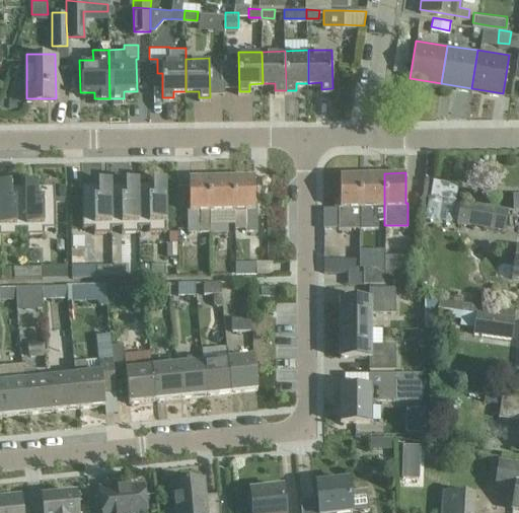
[(322,205),(322,226),(338,226),(350,226),(360,226),(360,225),(361,205),(361,204),(360,173),(340,173),(340,196),(335,196),(335,205),(322,205)]
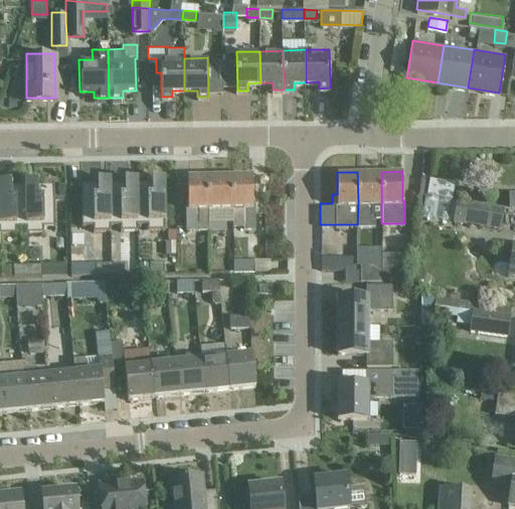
[(358,203),(357,223),(357,224),(374,224),(374,215),(381,215),(381,202),(381,172),(357,172),(358,202),(358,203)]
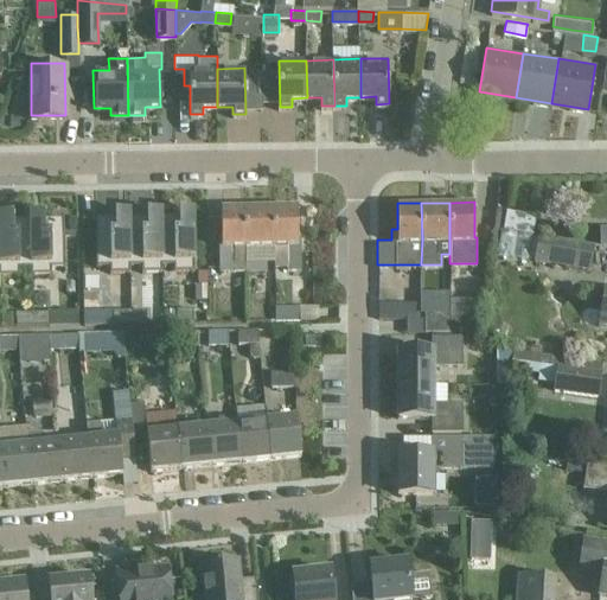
[(298,204),(273,205),(273,242),(273,256),(275,256),(275,265),(287,263),(287,267),(301,267),(300,240),(298,240),(298,204)]
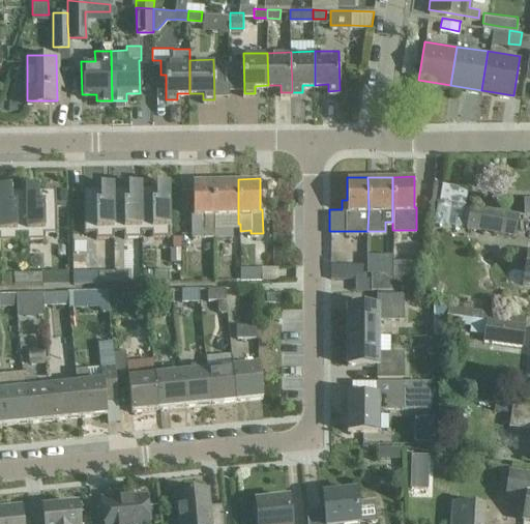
[(215,179),(194,179),(194,211),(192,211),(193,234),(204,234),(216,234),(216,224),(216,211),(215,179)]
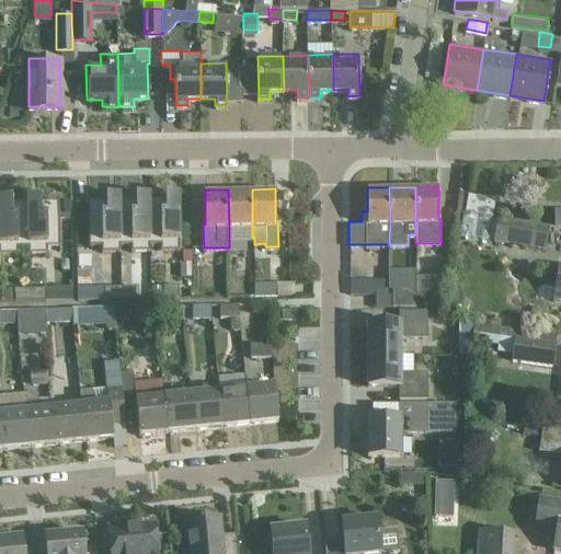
[(252,189),(228,189),(229,223),(252,223),(252,189)]
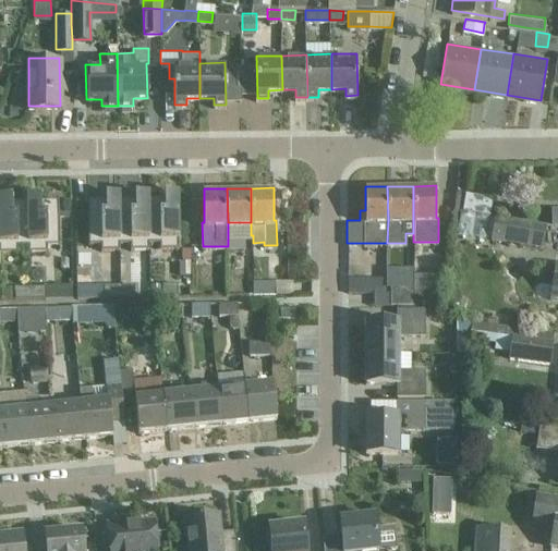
[(463,207),(489,212),(493,196),(466,191),(463,207)]
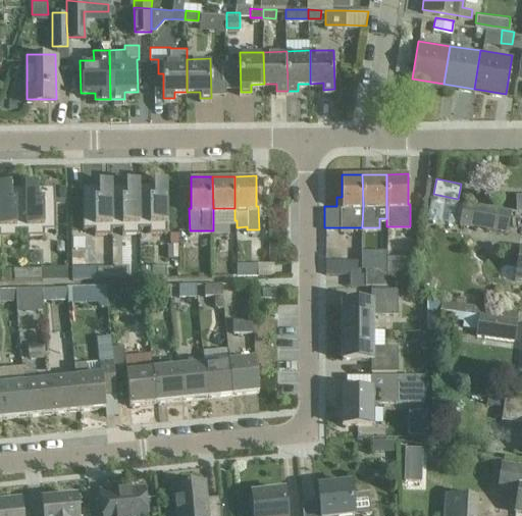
[(155,182),(138,183),(139,230),(139,224),(149,224),(149,230),(166,230),(165,186),(155,186),(155,182)]
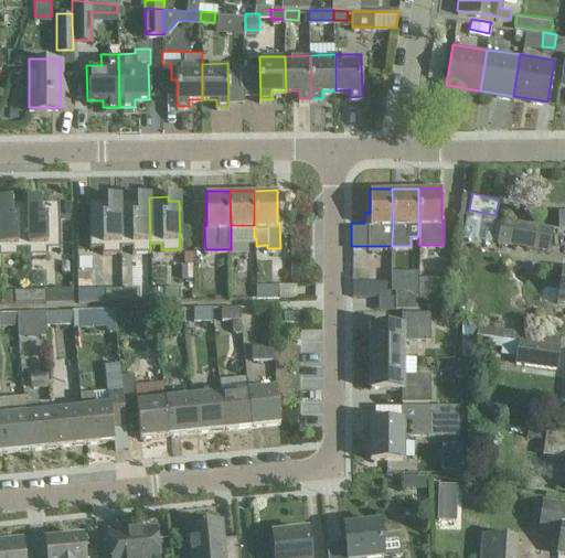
[(118,197),(88,199),(89,244),(102,244),(102,250),(119,250),(118,197)]
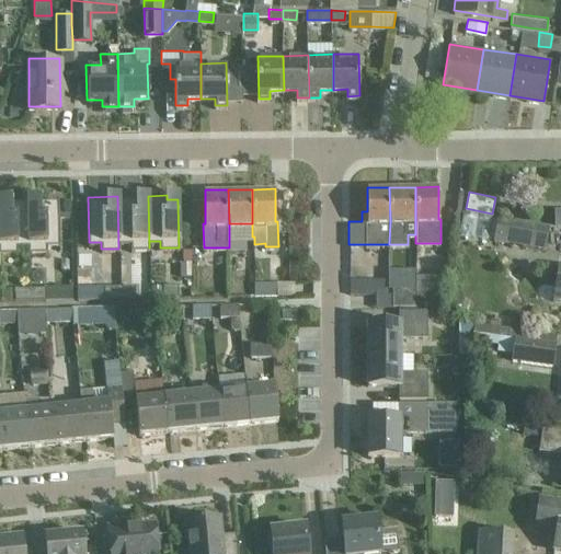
[(148,196),(117,196),(118,249),(119,249),(119,242),(130,242),(130,249),(149,247),(148,196)]
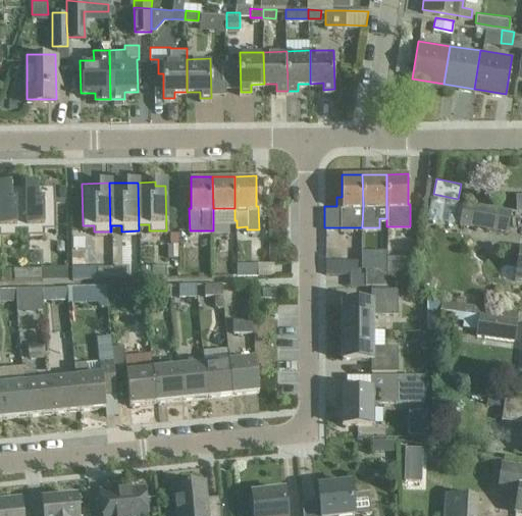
[(27,185),(28,233),(44,233),(44,226),(55,226),(54,184),(27,185)]
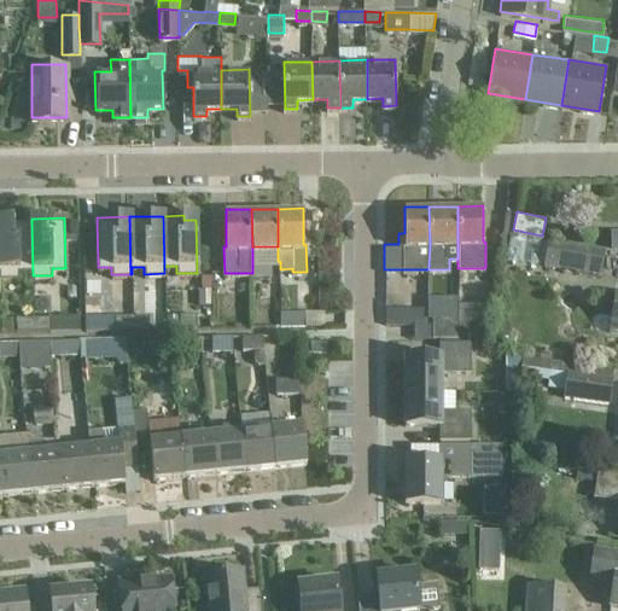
[(31,219),(0,219),(0,275),(19,275),(19,268),(30,268),(31,275),(33,275),(31,219)]
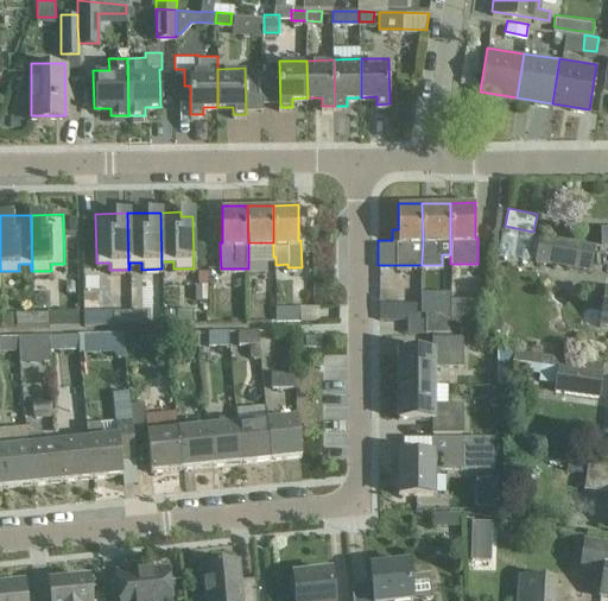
[(539,232),(534,257),(590,267),(595,242),(539,232)]
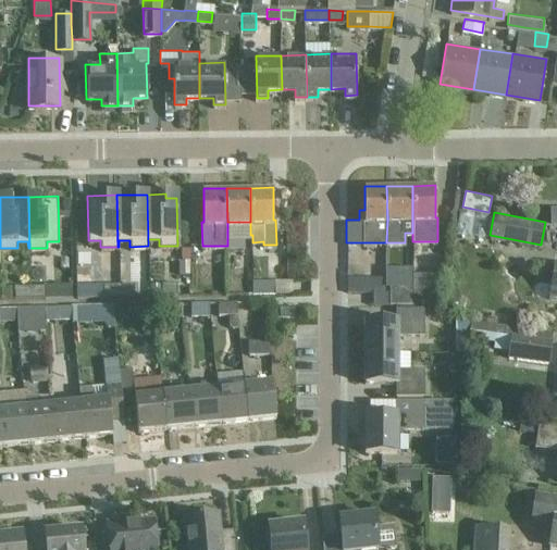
[(246,235),(227,235),(227,246),(246,246),(245,236),(246,235)]
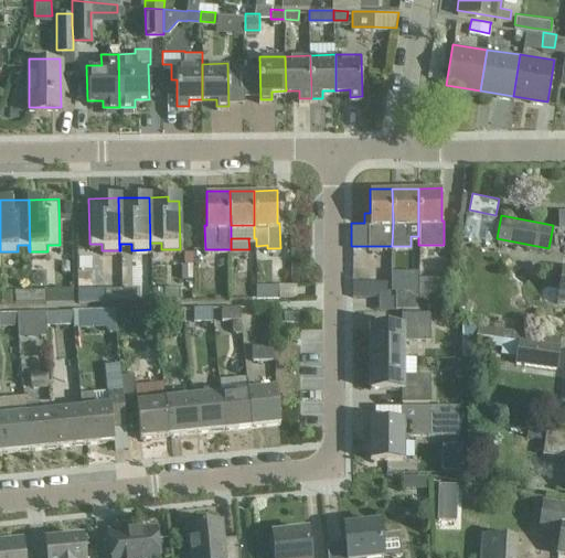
[(418,300),(395,300),(395,307),(418,306),(419,301),(446,300),(448,275),(418,275),(418,288),(418,300)]
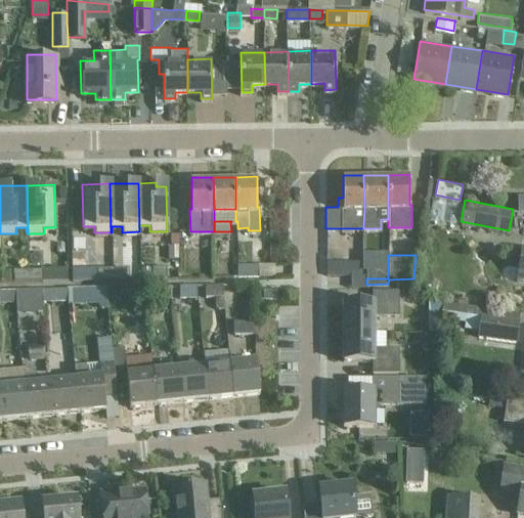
[(362,260),(326,261),(326,272),(350,271),(363,271),(362,260)]
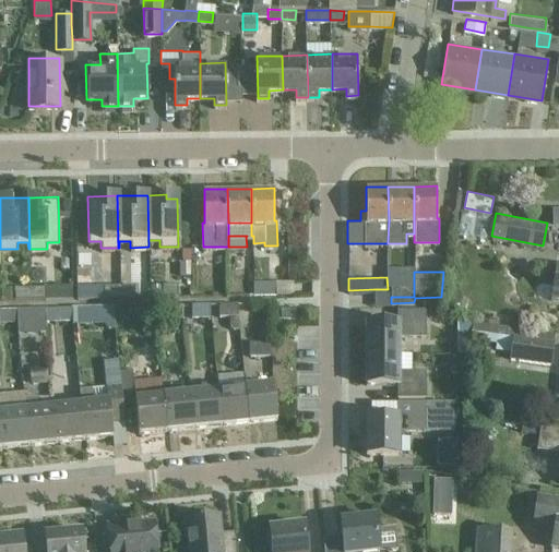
[(276,279),(253,279),(254,291),(276,290),(276,279)]
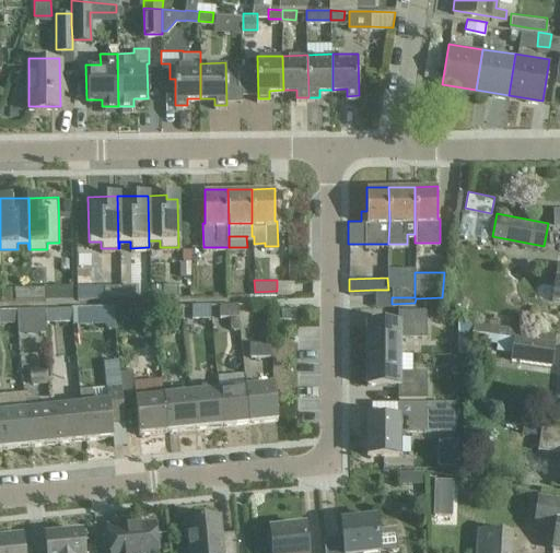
[(28,281),(13,281),(13,293),(28,293),(28,281)]
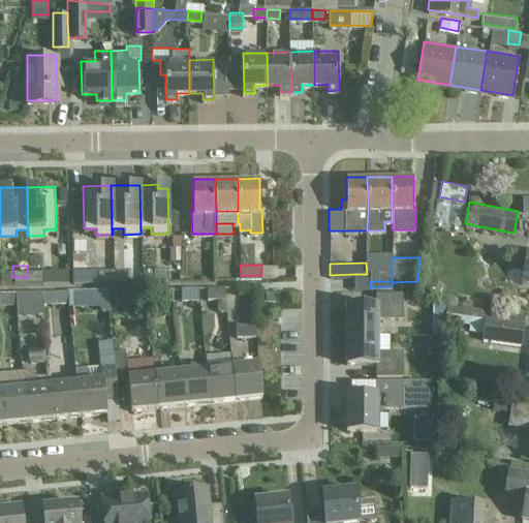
[(41,266),(27,266),(27,277),(42,277),(41,266)]
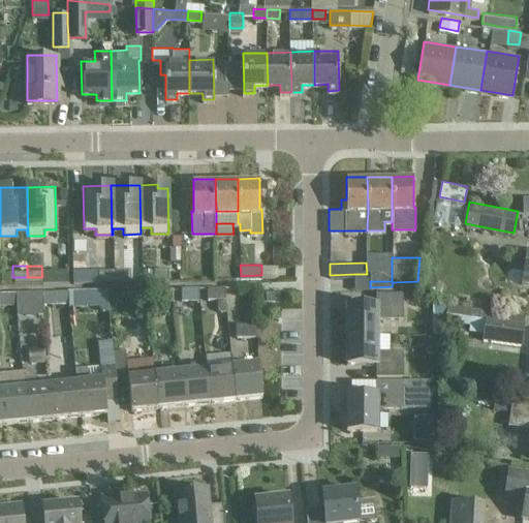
[(143,267),(143,277),(153,277),(153,267),(143,267)]
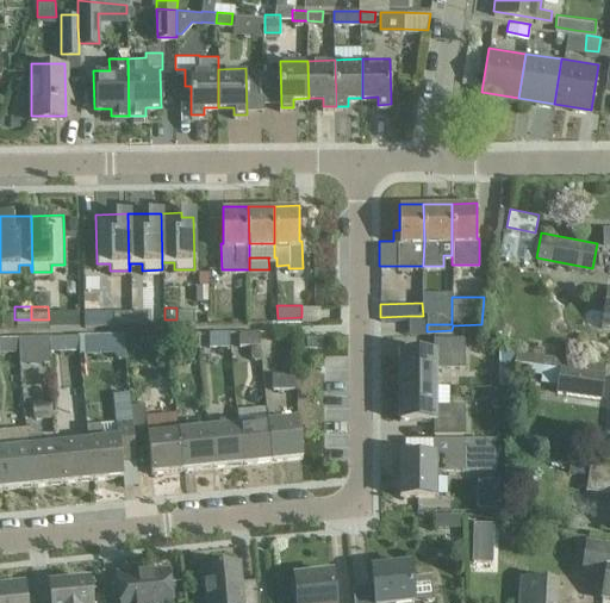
[(194,310),(178,310),(178,323),(194,323),(194,310)]
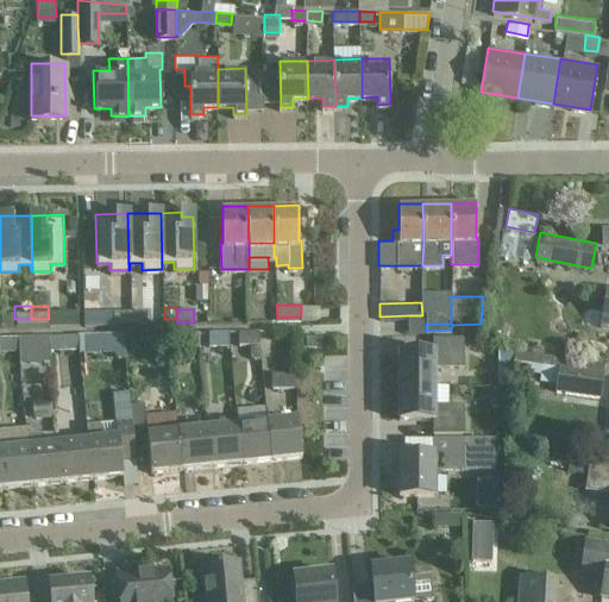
[(130,311),(113,311),(113,324),(130,324),(130,311)]
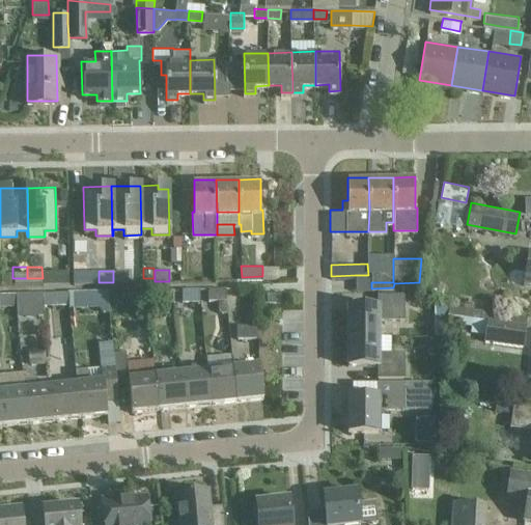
[(129,271),(113,271),(113,282),(129,282),(129,271)]
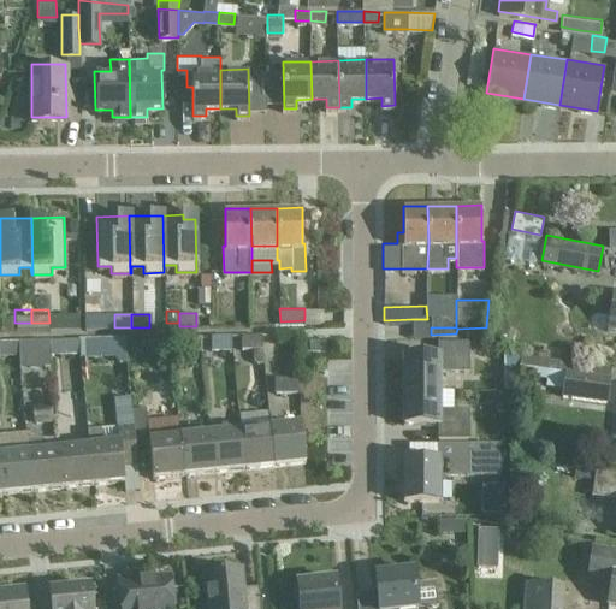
[(431,314),(431,327),(456,327),(456,314),(431,314)]
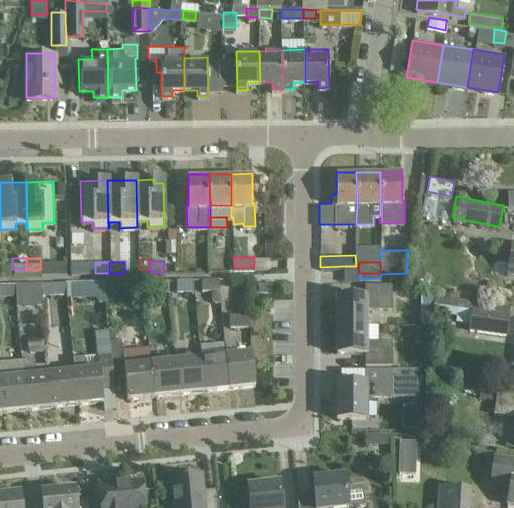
[(203,289),(218,288),(218,281),(217,276),(202,277),(203,289)]
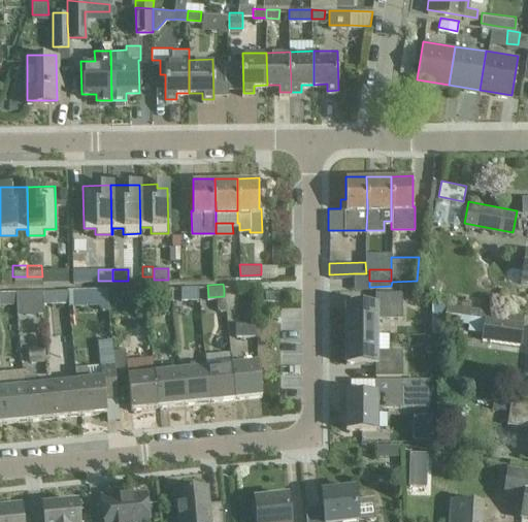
[(172,298),(172,285),(155,287),(155,299),(172,298)]
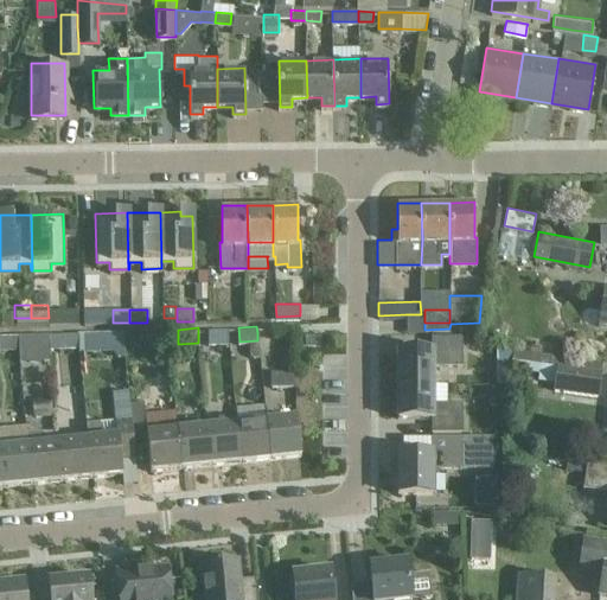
[(209,342),(228,342),(227,329),(209,329),(209,342)]
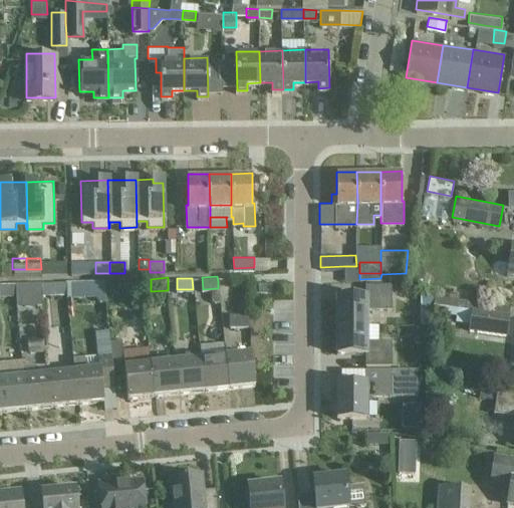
[(142,291),(142,279),(125,279),(125,291),(142,291)]
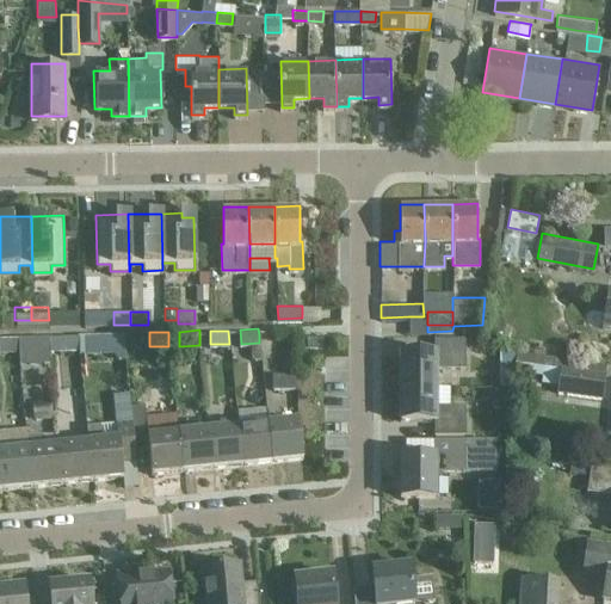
[(49,333),(29,334),(29,359),(50,359),(49,333)]
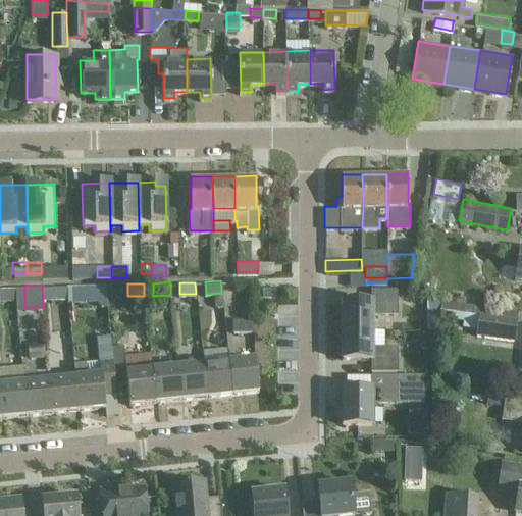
[(51,297),(67,297),(67,296),(67,285),(50,285),(51,297)]
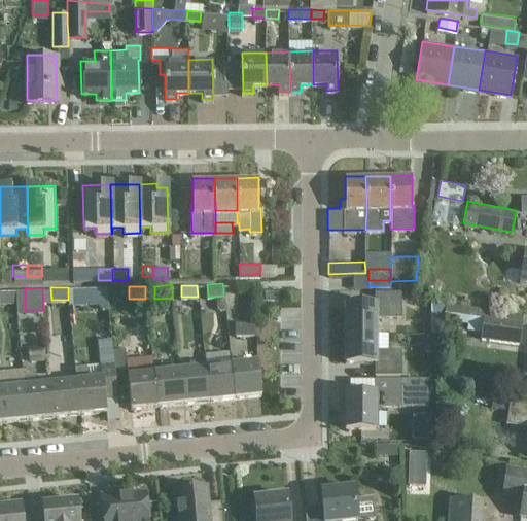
[(96,299),(95,287),(77,287),(77,300),(96,299)]
